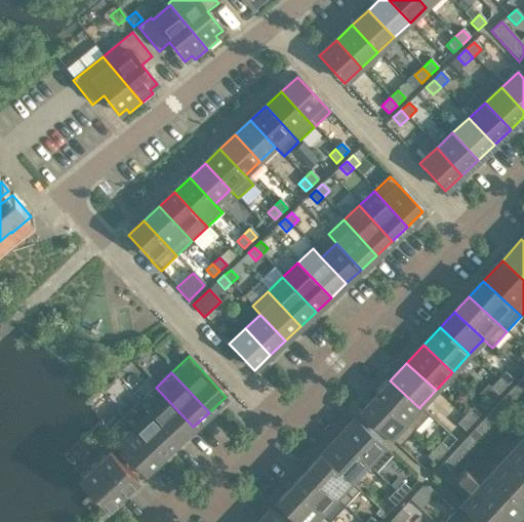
[(513,380),(505,373),(497,380),(506,388),(513,380)]
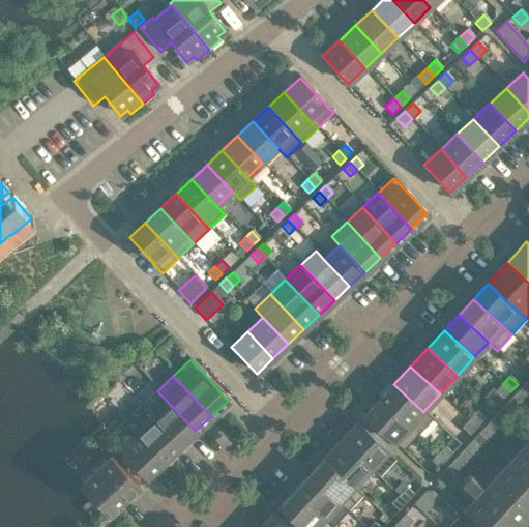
[(433,419),(423,411),(423,412),(393,384),(379,400),(418,436),(433,419)]
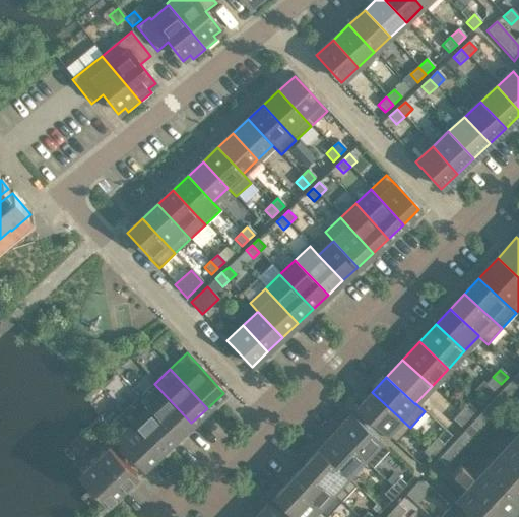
[(485,385),(494,392),(501,384),(493,377),(485,385)]
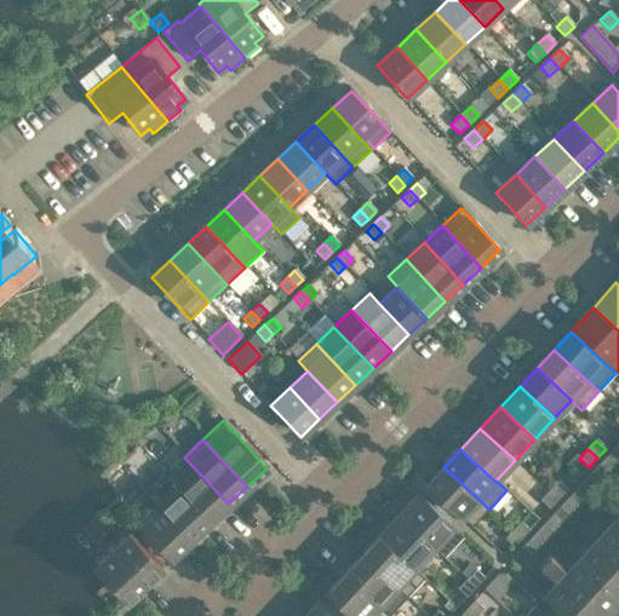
[(560,507),(568,514),(617,462),(608,455),(560,507)]
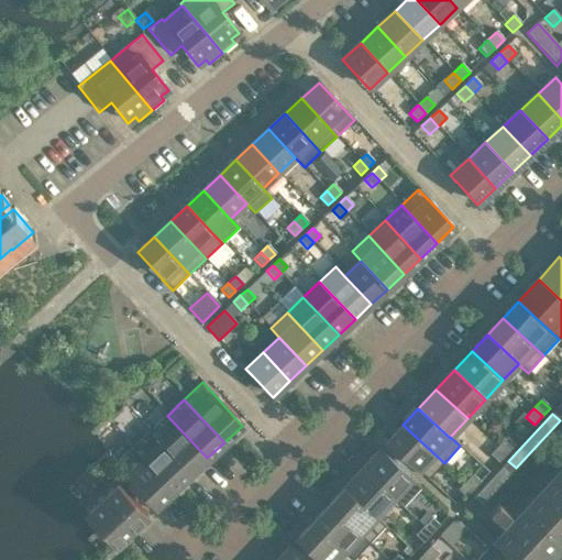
[(150,431),(189,474),(207,458),(167,416),(150,431)]
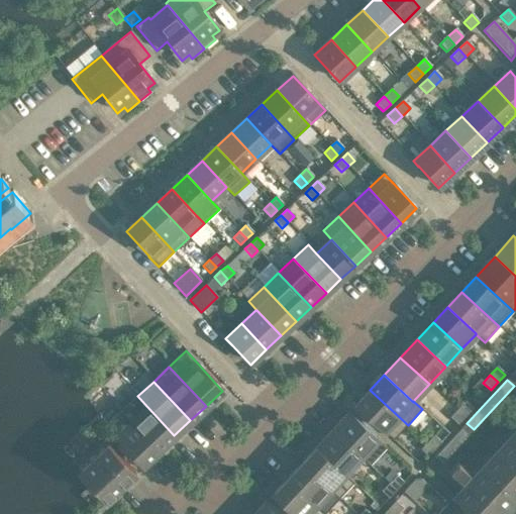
[(355,406),(383,431),(393,440),(408,425),(370,390),(355,406)]
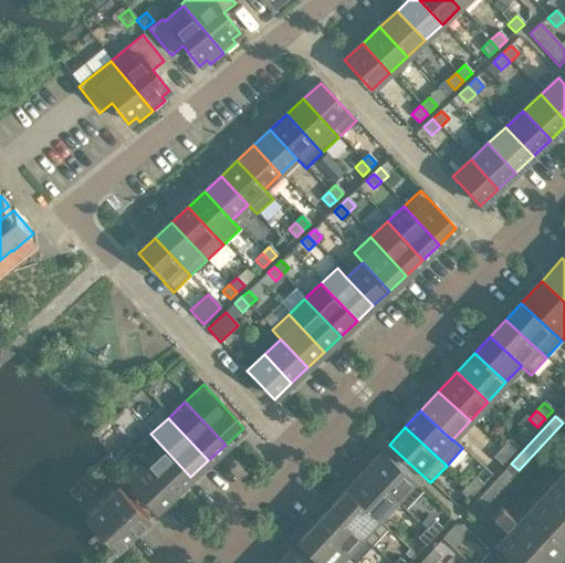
[(133,450),(173,493),(190,477),(150,434),(133,450)]
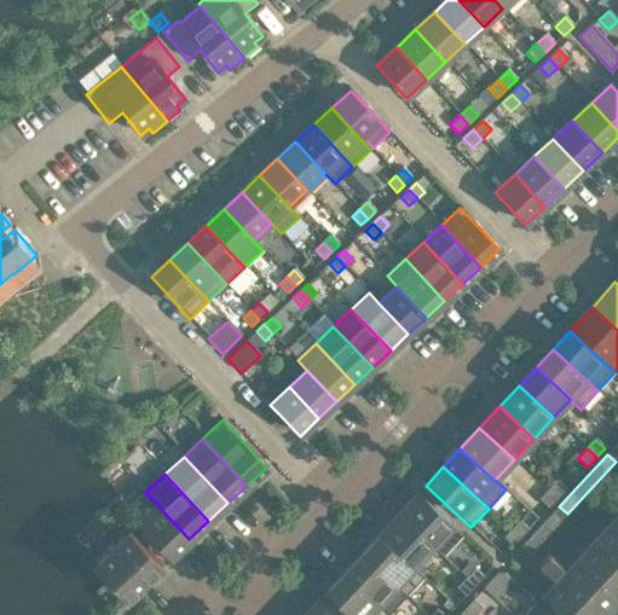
[(566,489),(556,481),(548,491),(556,499),(566,489)]
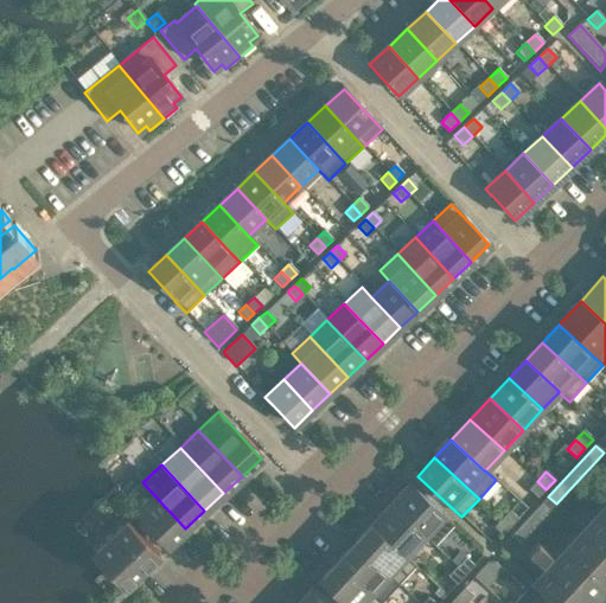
[(529,491),(537,499),(546,489),(537,481),(529,491)]
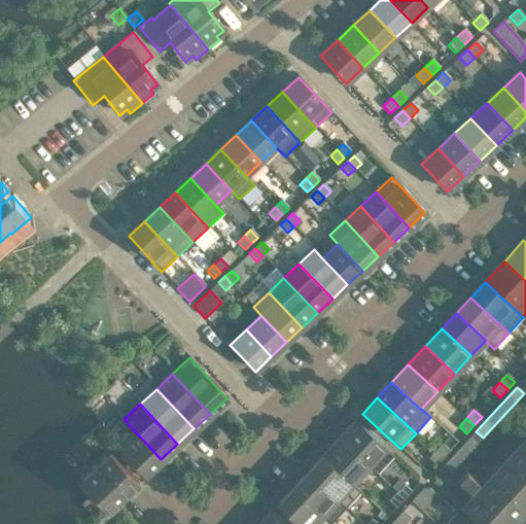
[(118,447),(144,475),(161,459),(124,419),(107,435),(109,438),(118,447)]
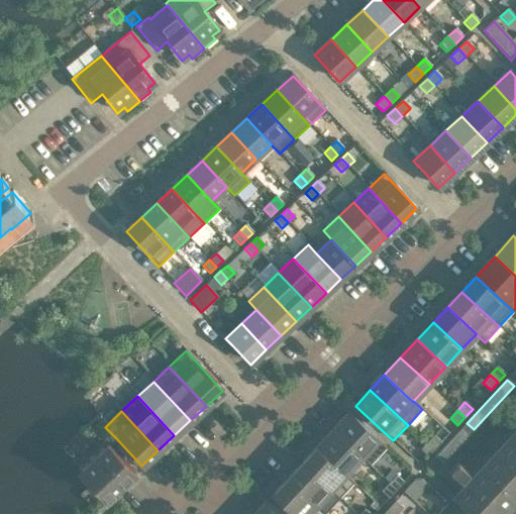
[(386,447),(348,413),(331,431),(360,457),(370,467),(386,447)]
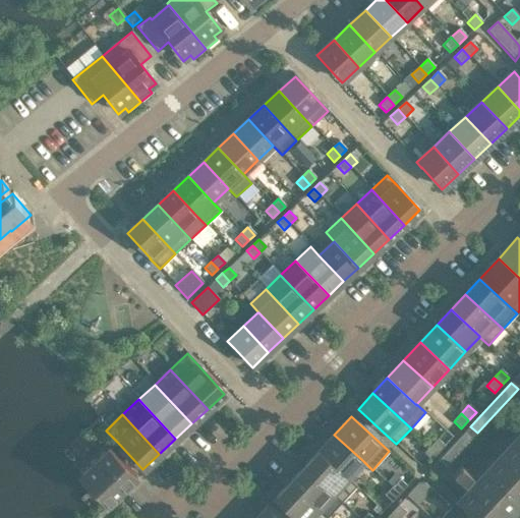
[(100,424),(94,430),(101,439),(108,433),(106,430),(100,424)]
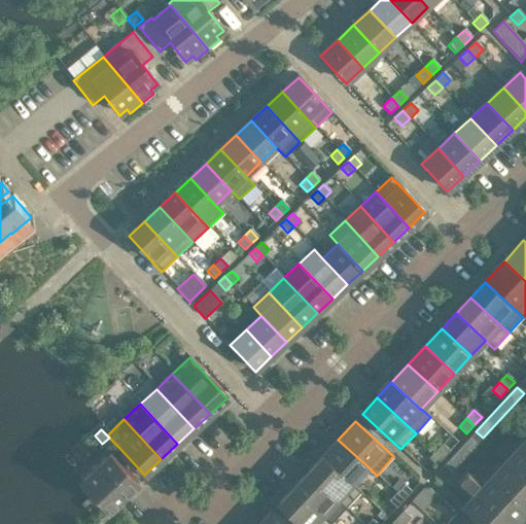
[(444,466),(450,473),(477,444),(470,438),(444,466)]
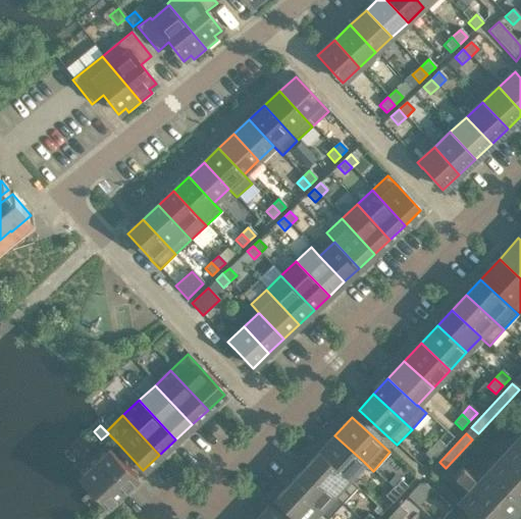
[(520,433),(458,502),(476,518),(508,518),(520,505),(520,433)]
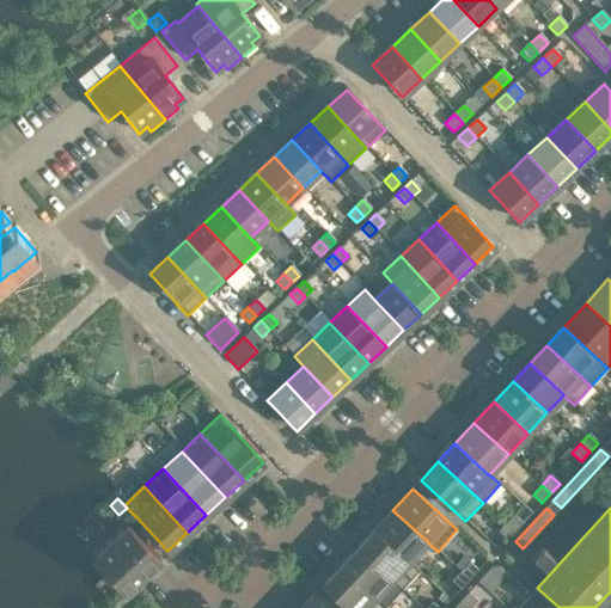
[(407,563),(408,562),(427,541),(392,510),(373,532),(407,563)]
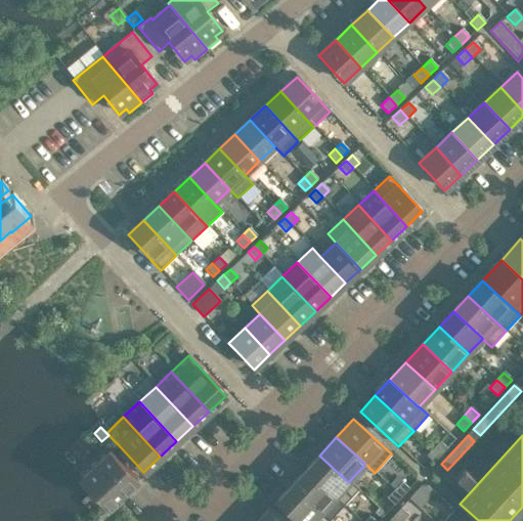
[(447,448),(439,442),(433,449),(440,457),(447,448)]
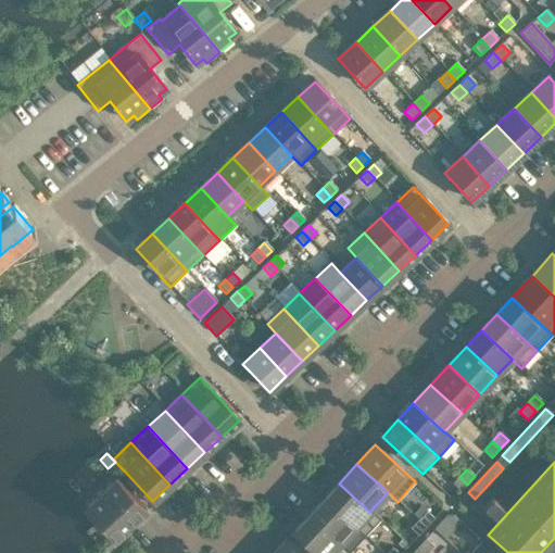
[(115,477),(84,506),(99,522),(130,492),(115,477)]
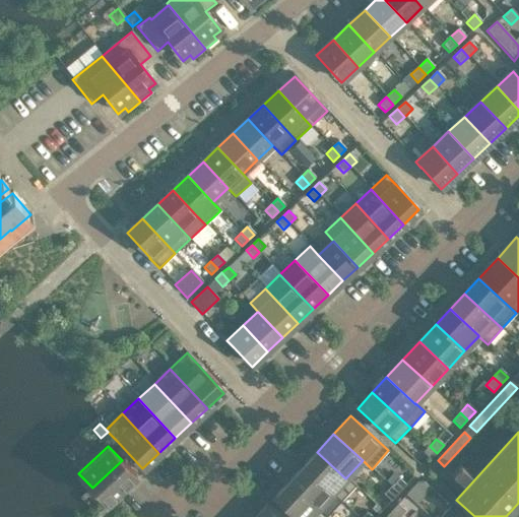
[(423,453),(431,460),(437,453),(430,446),(423,453)]
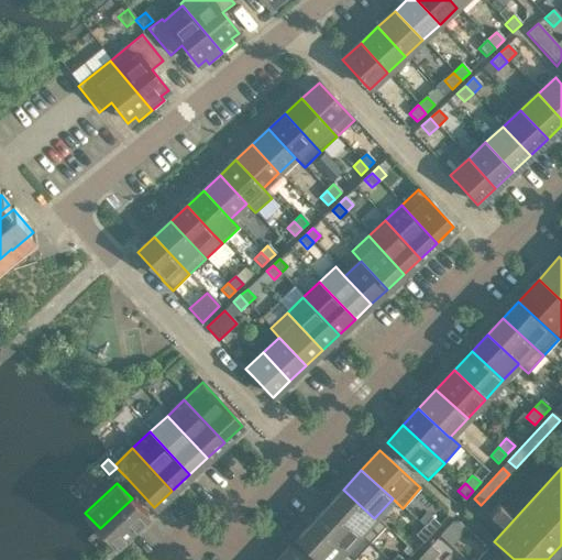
[(359,536),(368,545),(385,527),(375,517),(374,518),(343,490),(328,506),(360,535),(359,536)]
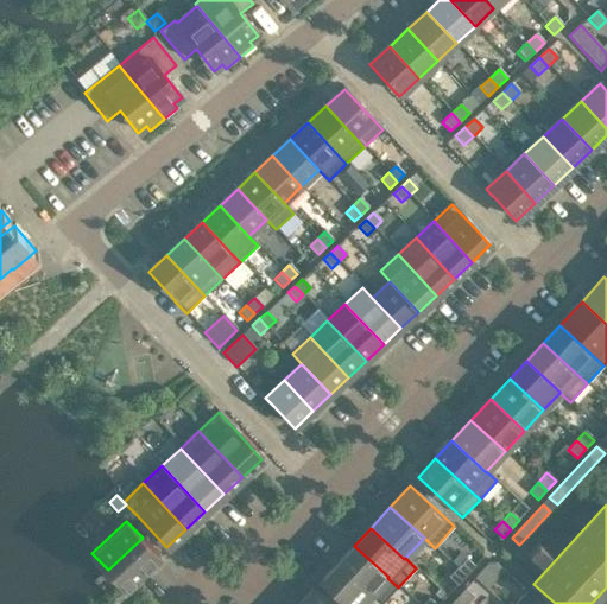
[(124,587),(158,555),(143,538),(108,570),(124,587)]
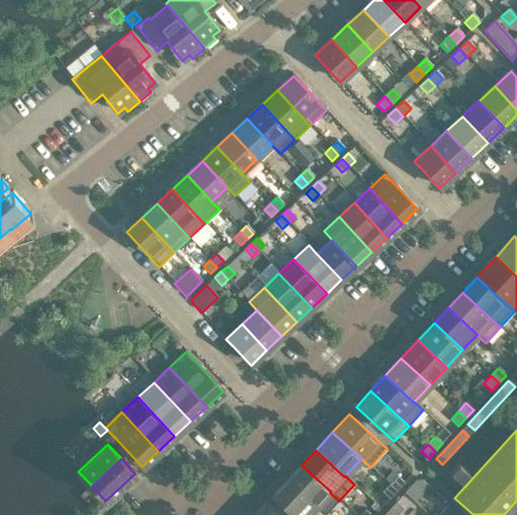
[(450,473),(462,483),(469,475),(458,463),(450,473)]
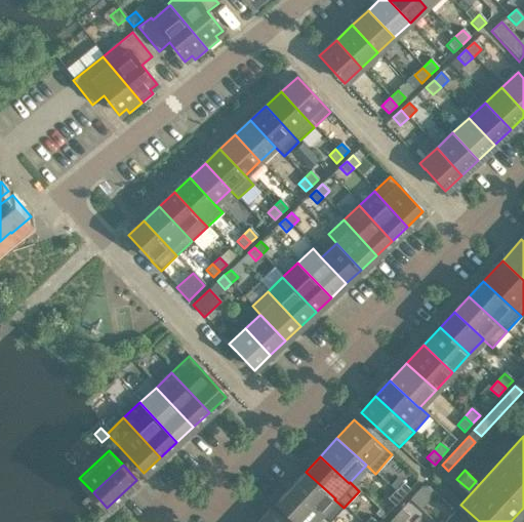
[(291,487),(321,514),(334,499),(335,498),(306,472),(291,487)]
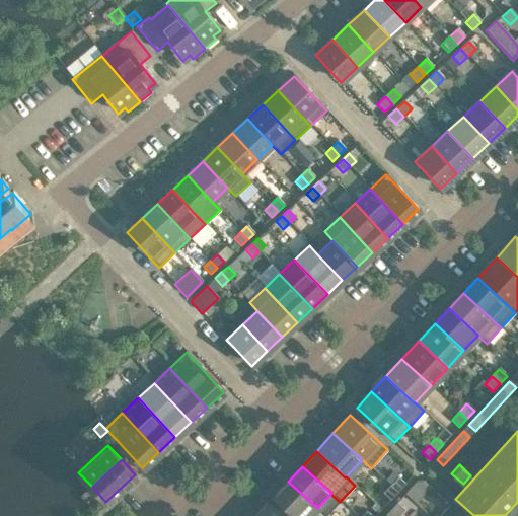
[(404,485),(397,477),(389,486),(397,493),(404,485)]
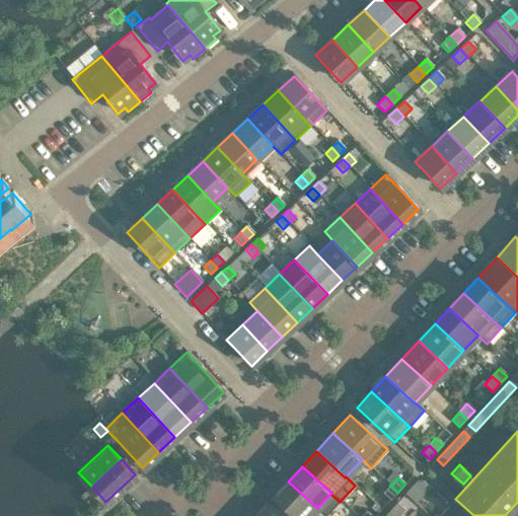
[(274,496),(295,515),(309,515),(317,508),(288,482),(274,496)]
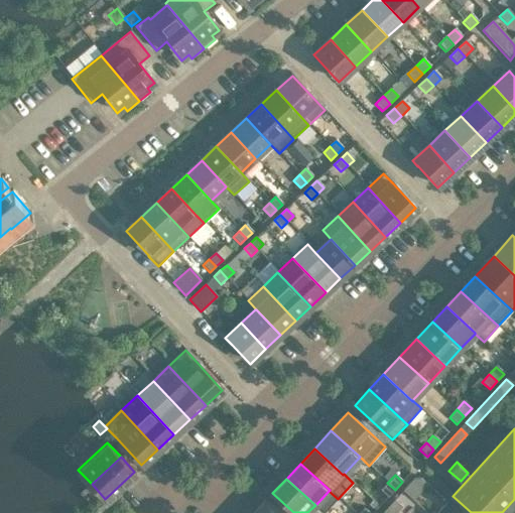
[(380,491),(387,498),(395,490),(387,483),(380,491)]
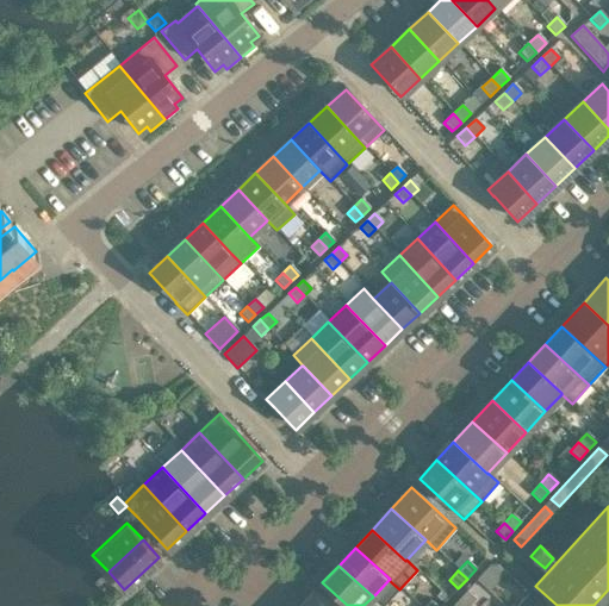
[(483,574),(476,581),(485,589),(492,582),(483,574)]
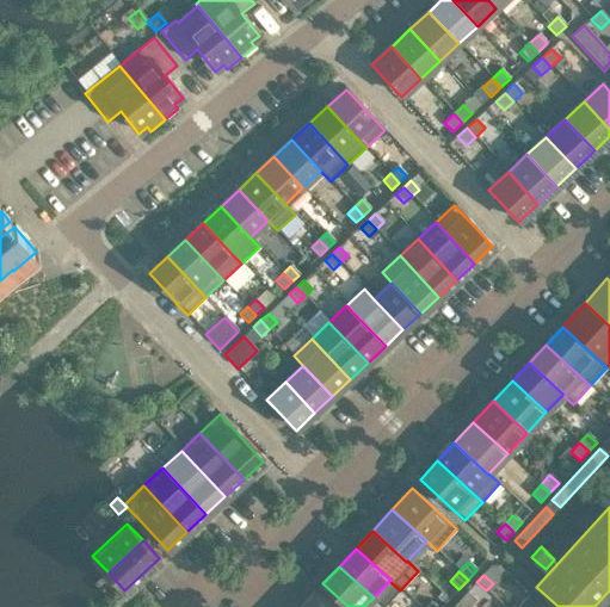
[(347,606),(322,583),(303,606),(347,606)]
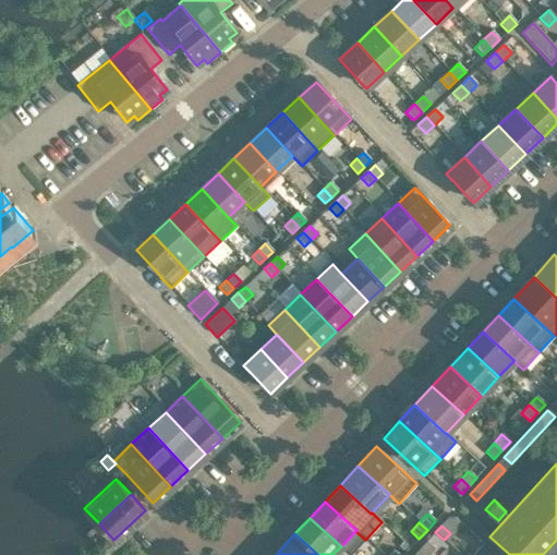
[(435,550),(426,542),(420,549),(426,554),(431,554),(435,550)]
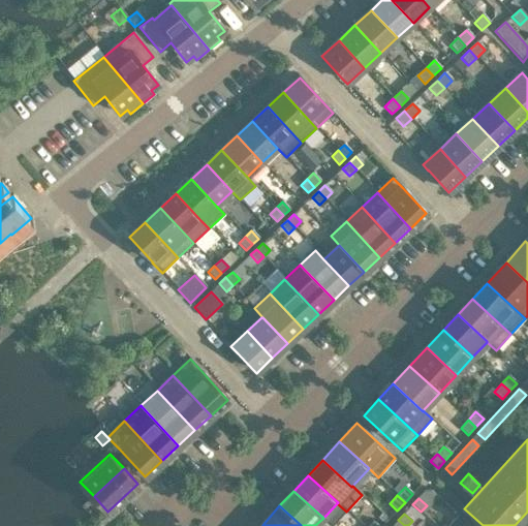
[(468,525),(458,516),(447,525),(468,525)]
